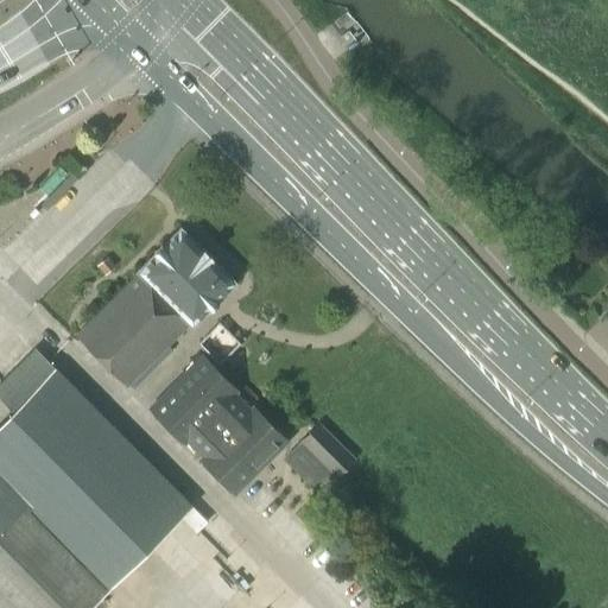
[(137,271),(138,273),(76,335),(127,386),(189,323),(191,325),(235,283),(181,228),(137,271)]
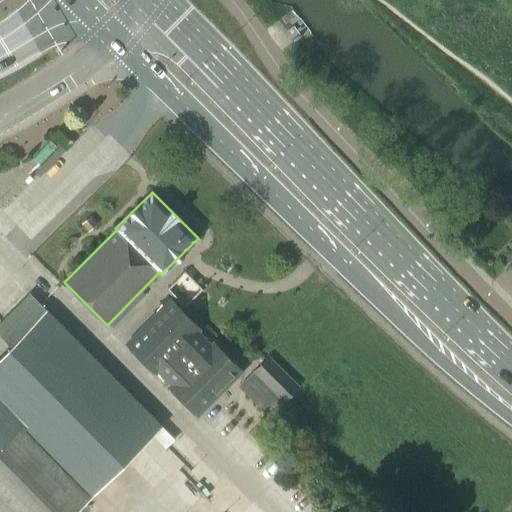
[(184,272),(166,290),(184,308),(202,290),(184,272)]
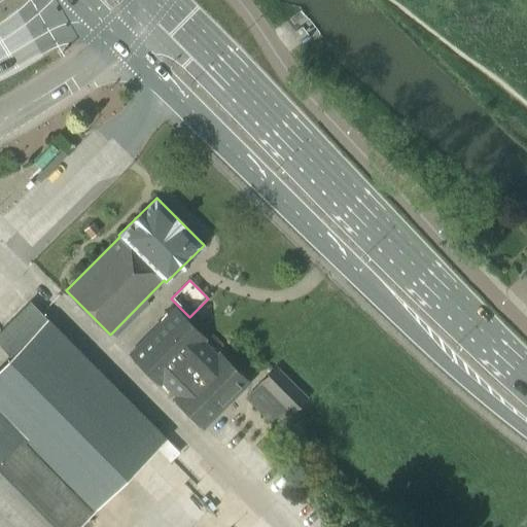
[(0,526),(77,526),(156,449),(170,462),(173,459),(180,453),(167,438),(47,318),(47,319),(29,301),(0,329),(0,345),(10,356),(0,366),(0,388),(47,433),(0,480),(0,526)]
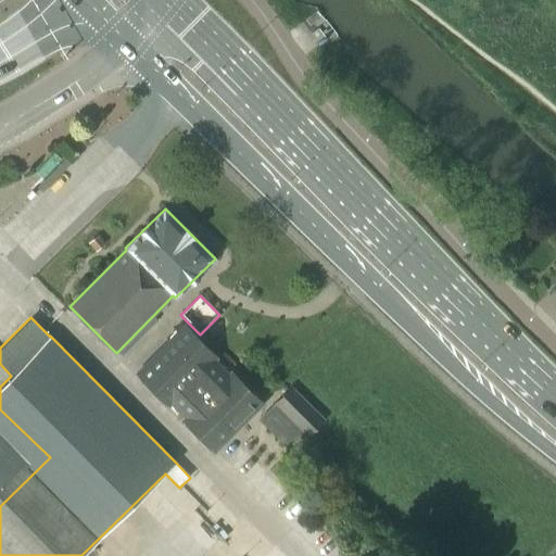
[(265,406),(243,383),(216,357),(217,357),(185,325),(136,374),(168,406),(169,405),(194,431),(216,454),(265,406)]
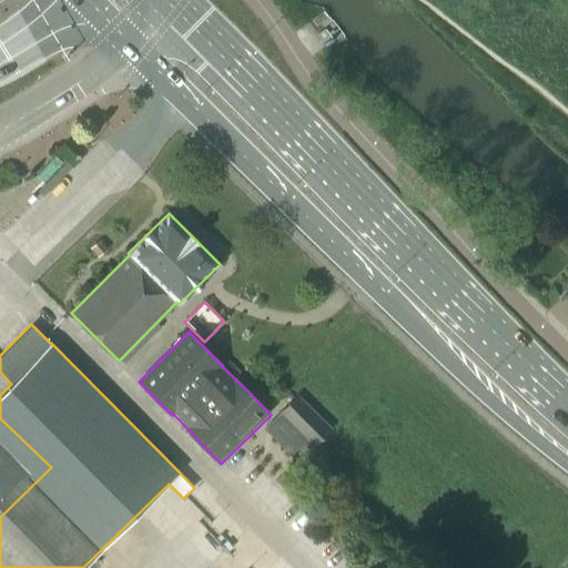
[(330,429),(297,398),(282,414),(313,446),(330,429)]
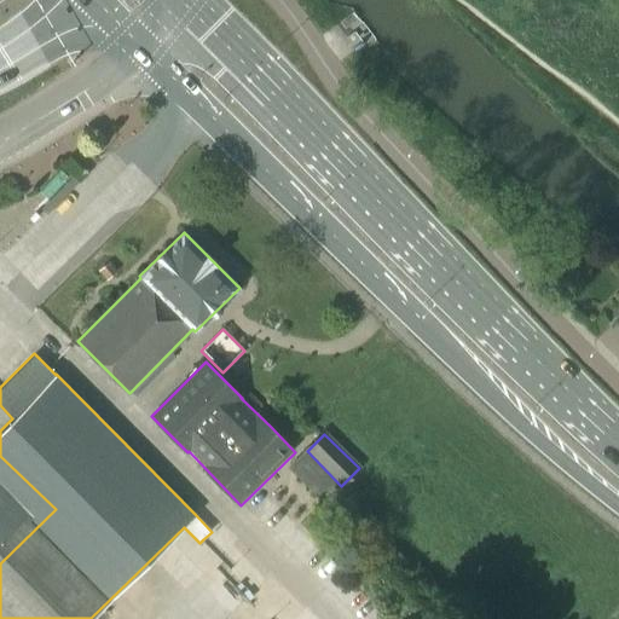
[(0,563),(56,509),(0,456),(0,563)]
